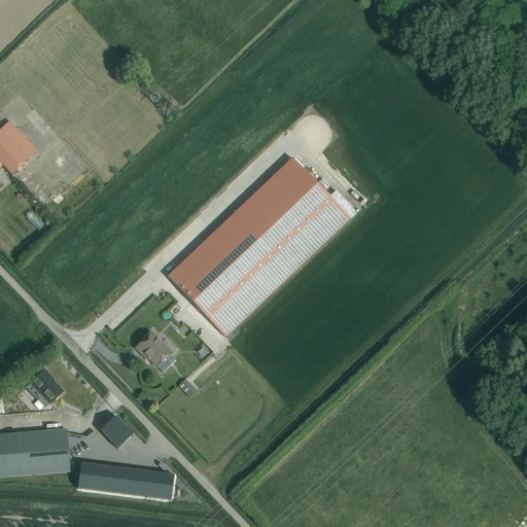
[(11,176),(37,150),(9,121),(0,129),(0,167),(2,166),(11,176)]
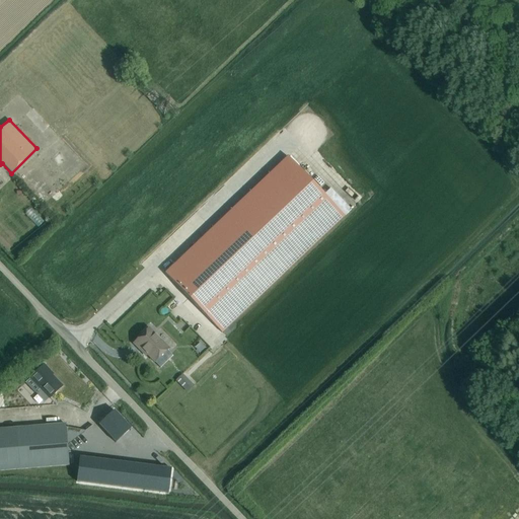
[(222,332),(229,325),(345,215),(324,195),(288,156),(165,273),(222,332)]
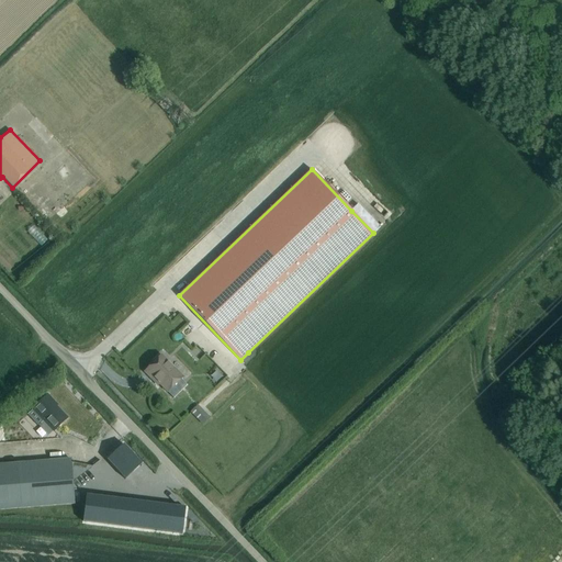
[(346,200),(349,195),(340,187),(336,190),(346,200)]
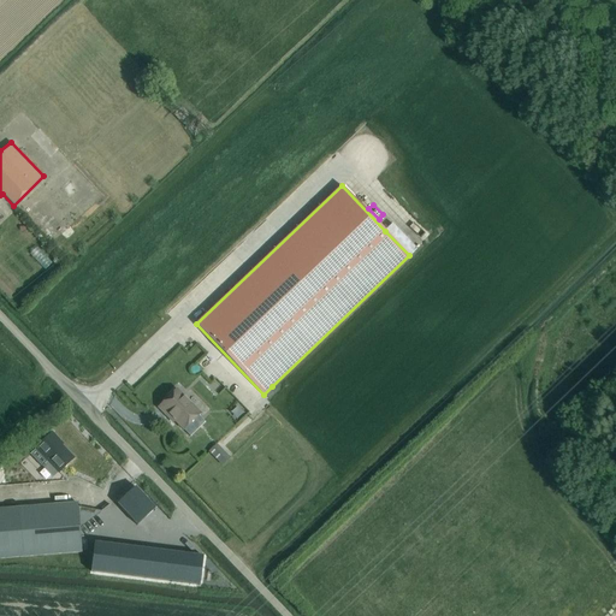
[(401,218),(394,224),(418,250),(425,244),(401,218)]
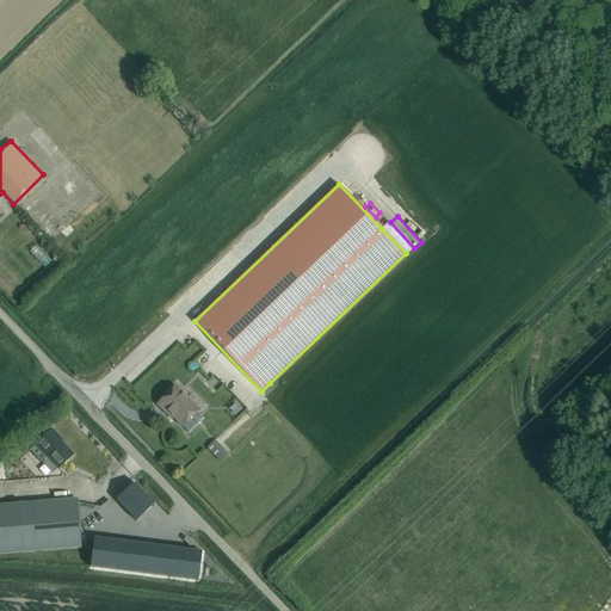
[(406,253),(413,246),(389,222),(382,229),(406,253)]
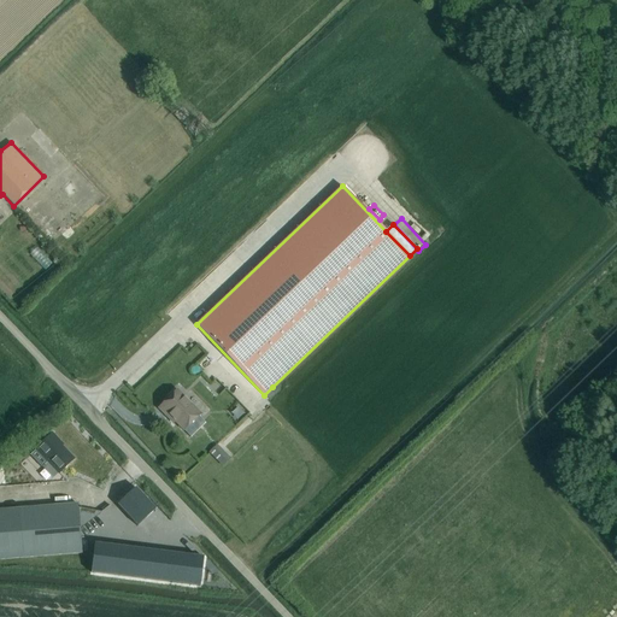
[(184,430),(200,413),(177,389),(159,407),(166,416),(169,415),(184,430)]
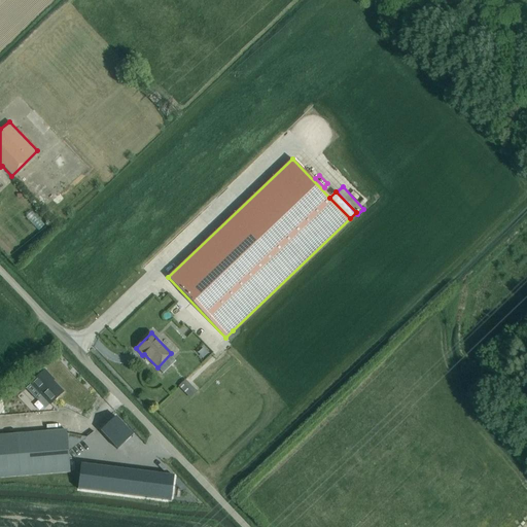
[(44,371),(37,377),(30,383),(41,394),(36,398),(45,409),(50,405),(63,392),(49,378),(50,377),(44,371)]
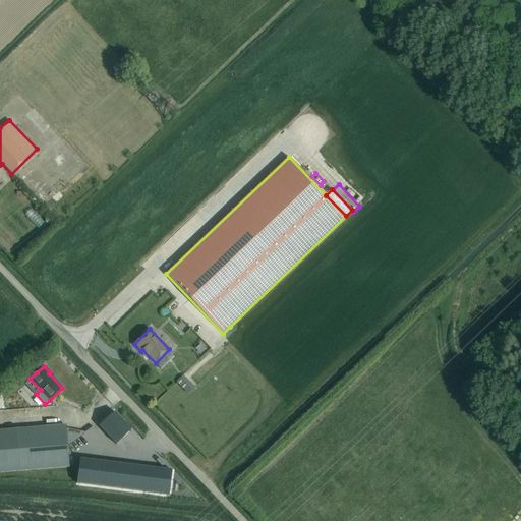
[(194,387),(184,377),(183,375),(176,382),(177,383),(188,394),(194,387)]
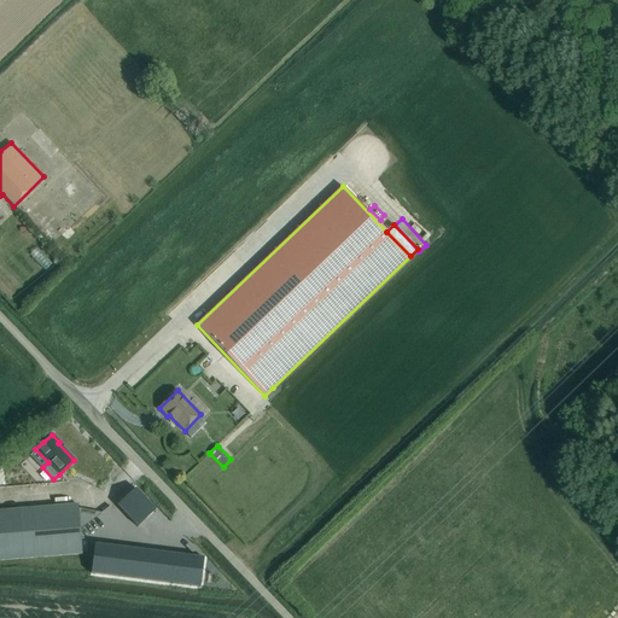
[(135,488),(117,505),(138,526),(156,509),(135,488)]
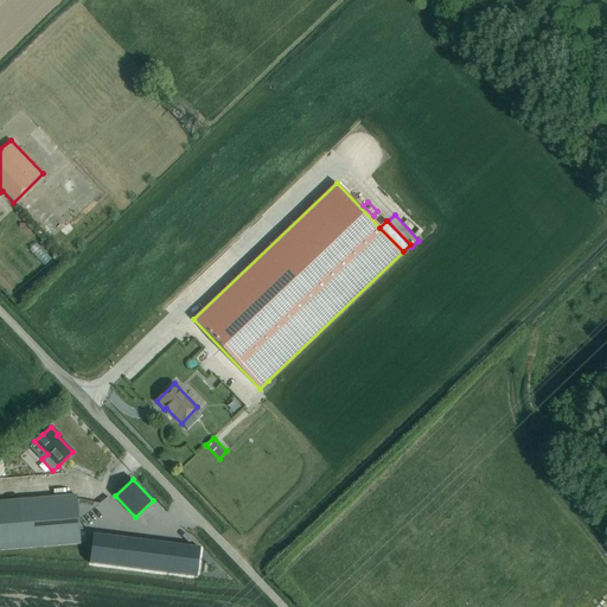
[(96,506),(96,503),(77,499),(76,496),(0,502),(0,550),(78,544),(82,541),(80,536),(78,519),(96,506)]
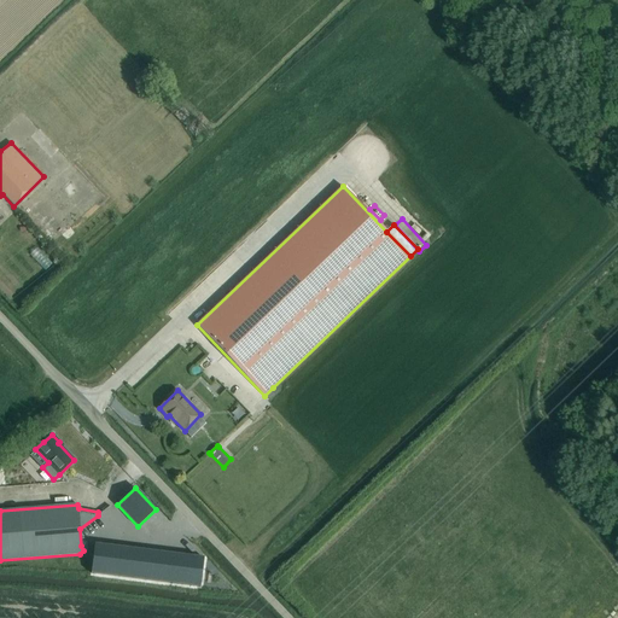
[(94,543),(91,573),(199,587),(200,587),(204,558),(94,543)]
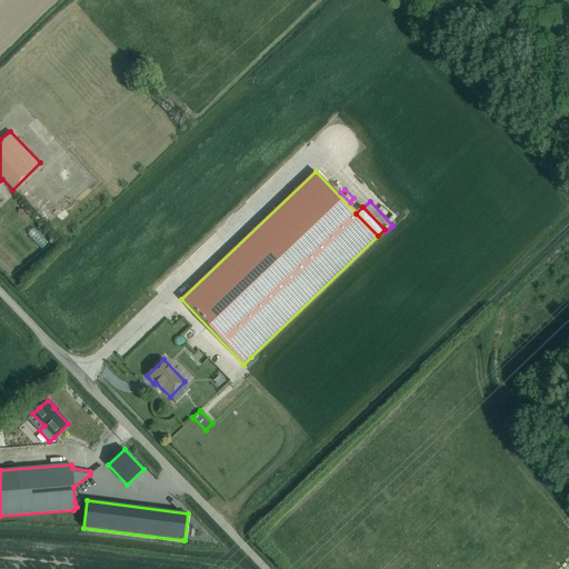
All buildings are outlined.
